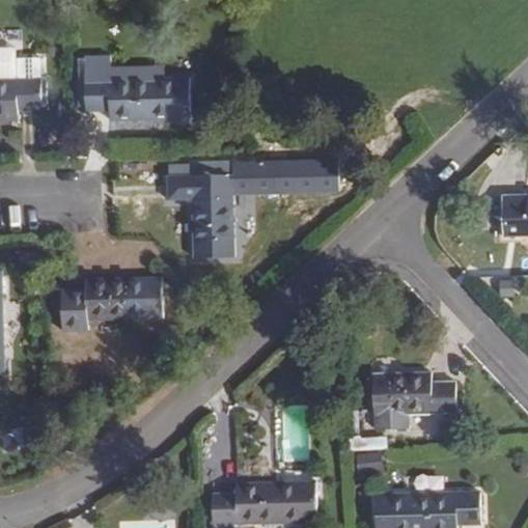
[(190,118),(189,77),(164,77),(106,78),(106,64),(106,55),(81,55),(81,79),(73,79),(73,106),(83,105),(83,108),(107,108),(107,119),(190,118)]
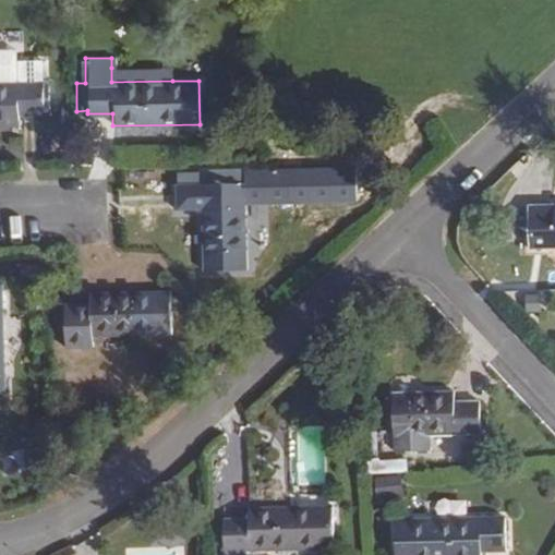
[(172,81),(171,67),(111,68),(111,82),(172,81)]
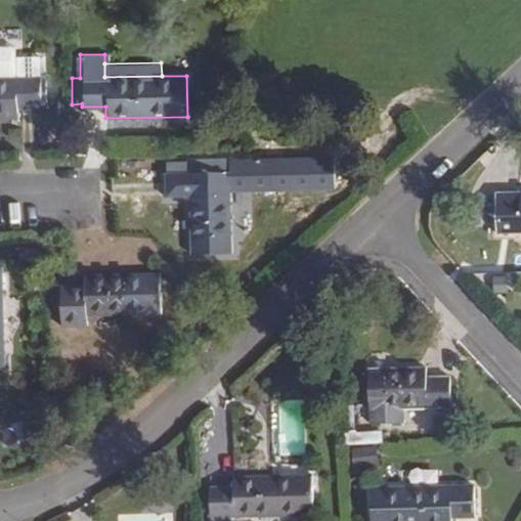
[(47,102),(46,80),(40,80),(40,77),(0,77),(0,118),(16,118),(16,106),(40,106),(40,102),(47,102)]
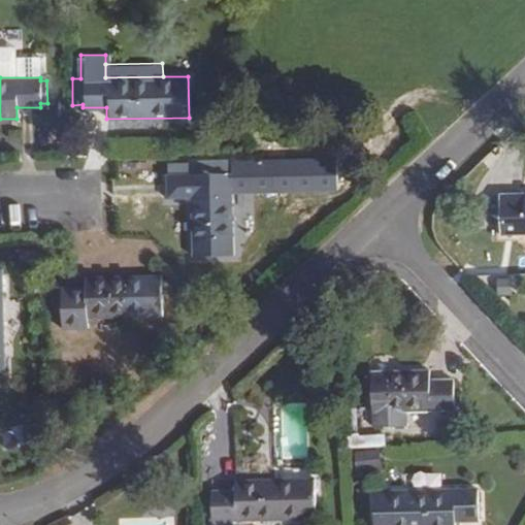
[(232,257),(231,175),(251,176),(252,162),(167,163),(167,200),(191,200),(191,257),(232,257)]
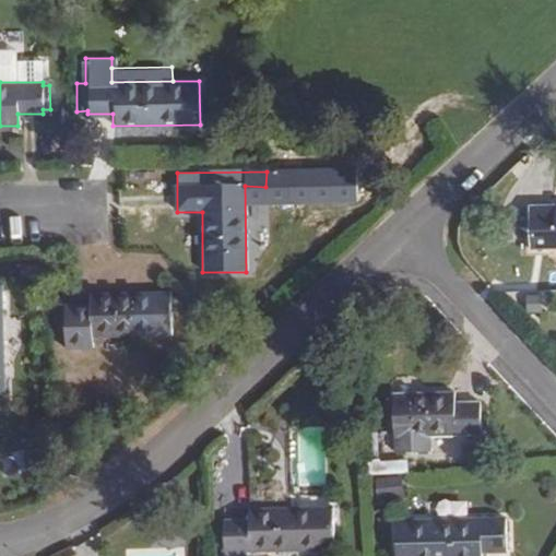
[(555,247),(555,204),(528,205),(530,248),(555,247)]
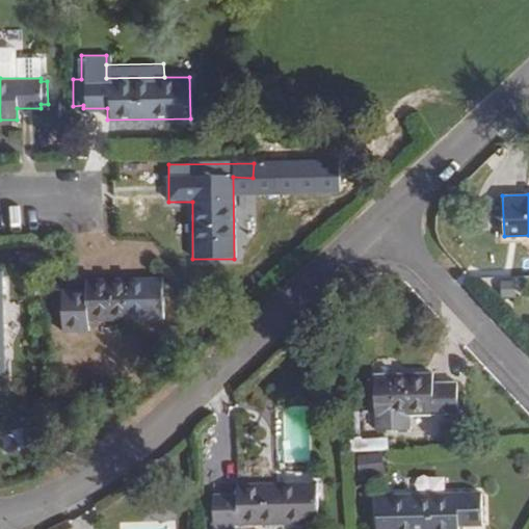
[(492,267),(492,257),(477,257),(476,266),(492,267)]
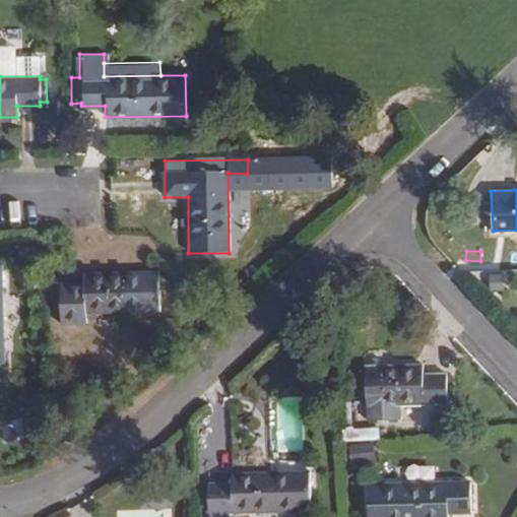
[(156,311),(156,272),(81,273),(82,283),(58,282),(58,322),(83,322),(83,312),(156,311)]
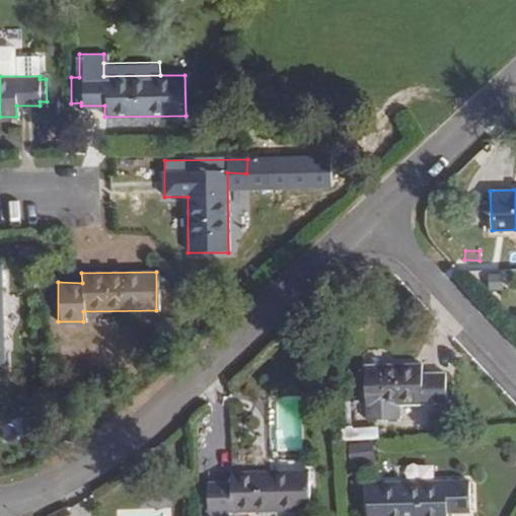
[(446,403),(445,374),(422,374),(422,365),(364,366),(364,419),(398,421),(398,403),(446,403)]
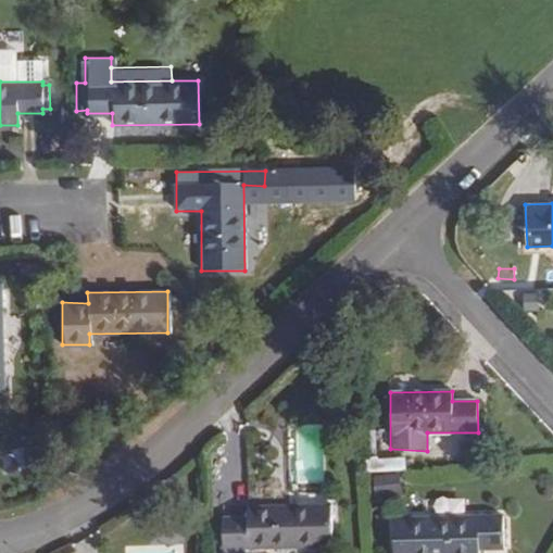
[(403,469),(403,456),(365,459),(365,470),(403,469)]
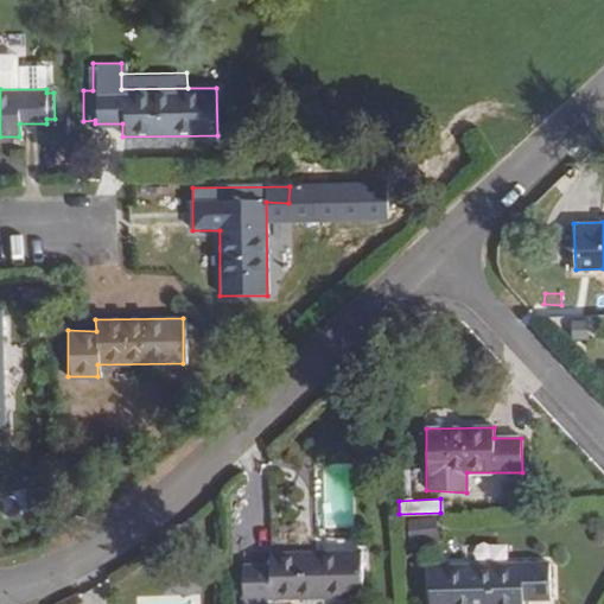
[(361,597),(361,552),(269,553),(268,566),(241,567),(241,601),(361,597)]
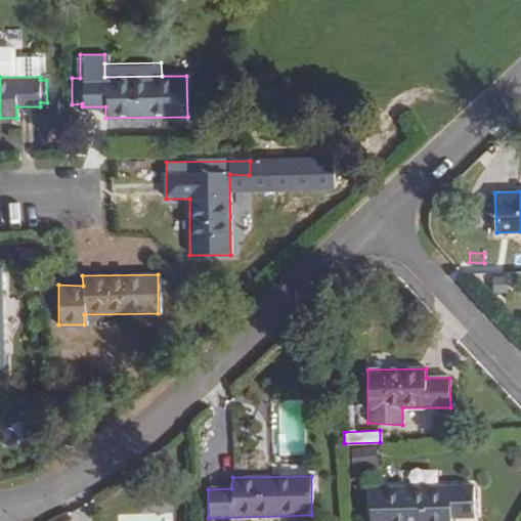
[(449,520),(450,517),(473,517),(473,487),(370,488),(370,520),(449,520)]
